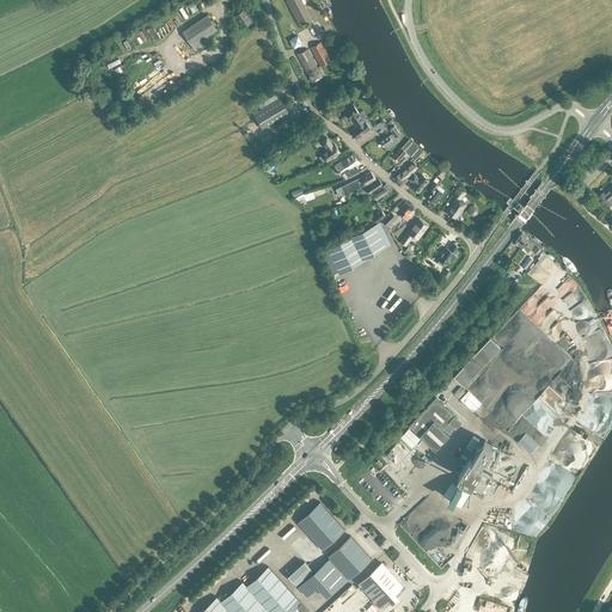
[(300,0),(285,0),(299,26),(311,20),(300,0)]
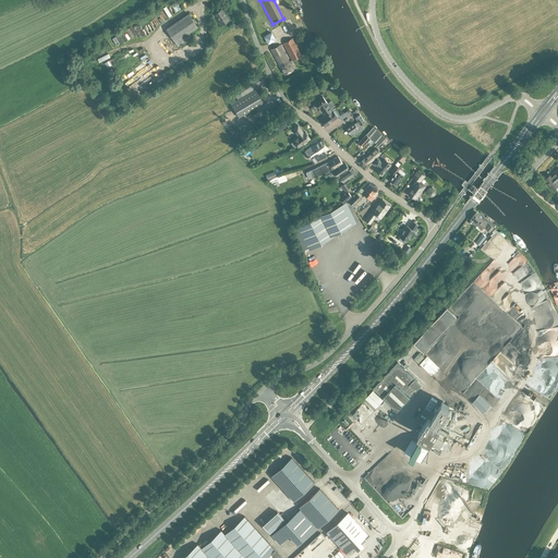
[(221,10),(214,14),(221,25),(229,21),(221,10)]
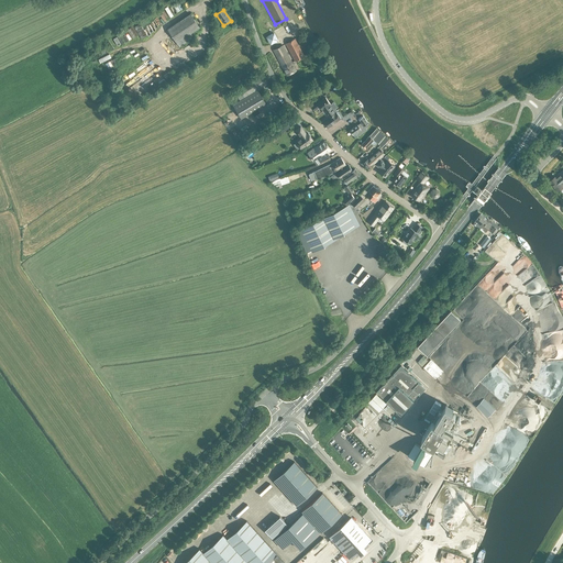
[(190,13),(167,29),(179,46),(192,37),(190,33),(199,28),(190,13)]
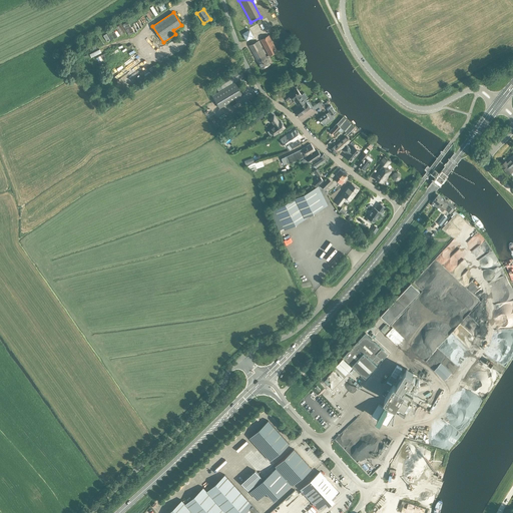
[(246,41),(253,37),(249,29),(242,33),(246,41)]
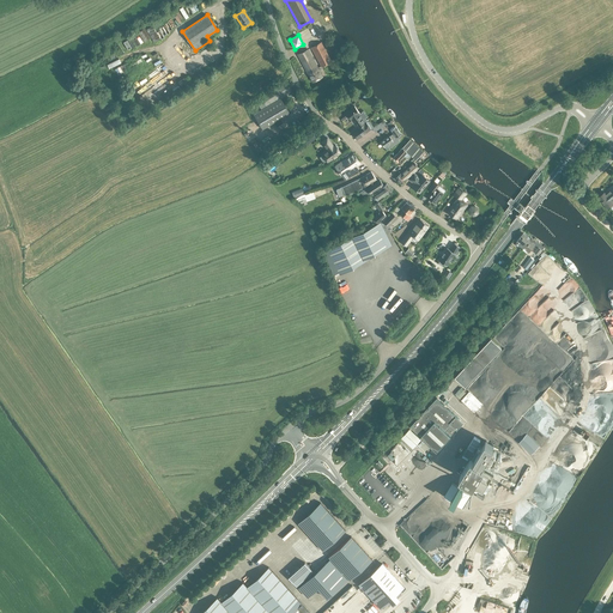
[(321,42),(311,48),(321,67),(331,61),(321,42)]
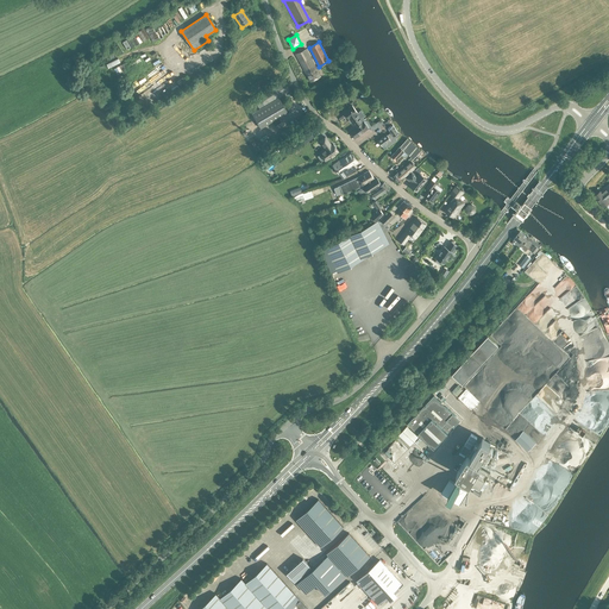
[(296,55),(309,81),(320,76),(306,49),(296,55)]
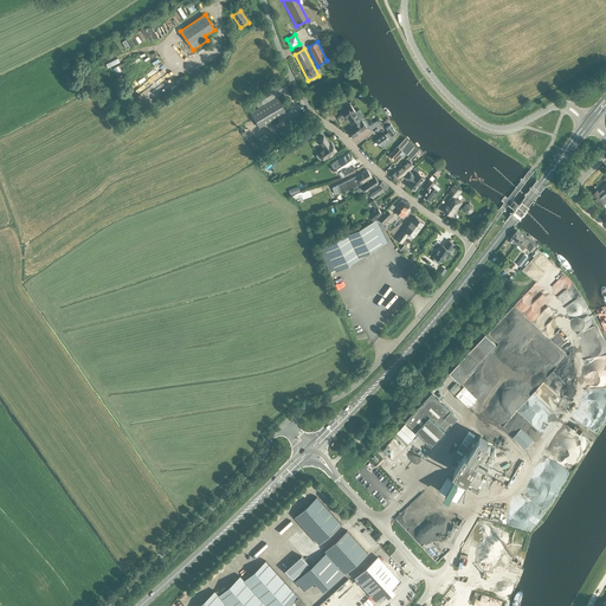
[(258,109),(251,114),(259,128),(285,111),(277,97),(289,90),(283,81),(252,98),(258,109)]
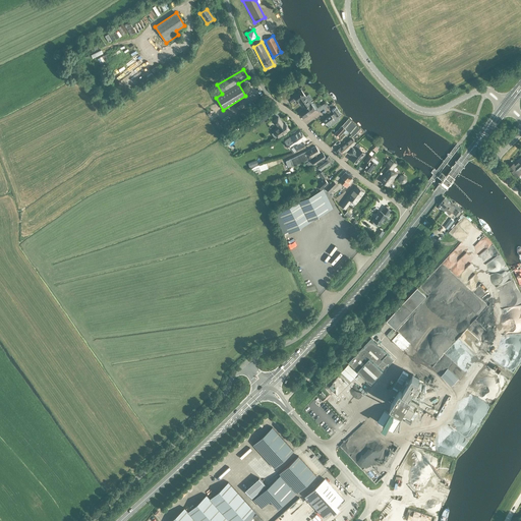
[(305,97),(302,93),(301,90),(296,94),(296,93),(288,99),(290,102),(295,99),(298,102),(303,108),(310,103),(312,103),(310,100),(312,99),(308,95),(305,97)]
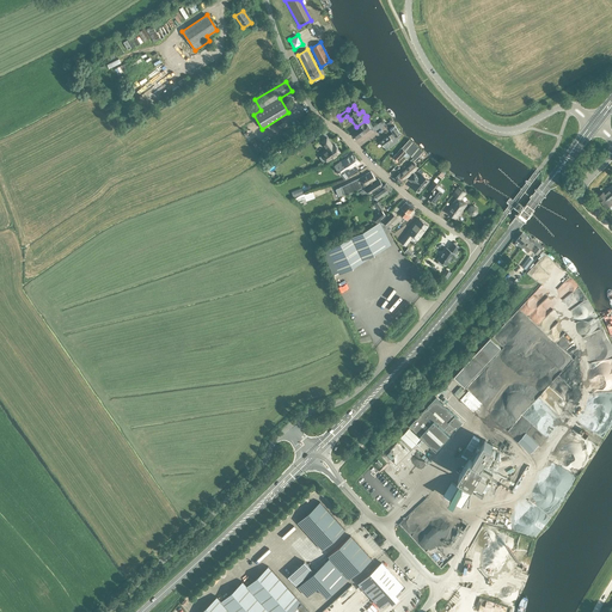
[(365,121),(356,127),(350,132),(356,140),(362,136),(361,135),(371,129),(365,121)]
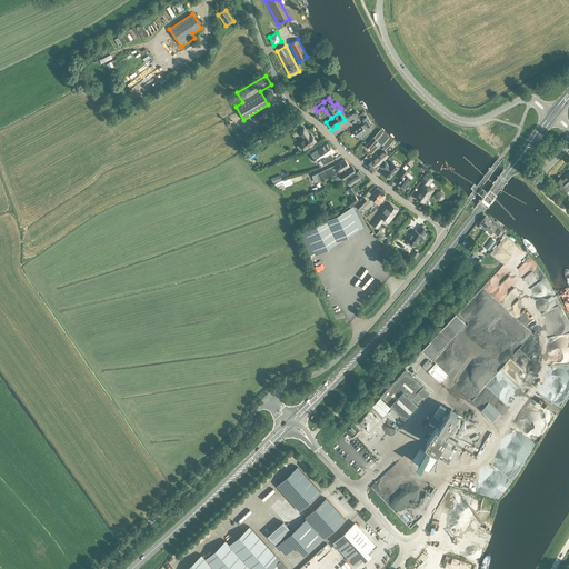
[(348,122),(357,116),(358,115),(357,112),(355,112),(347,118),(346,119),(348,122)]
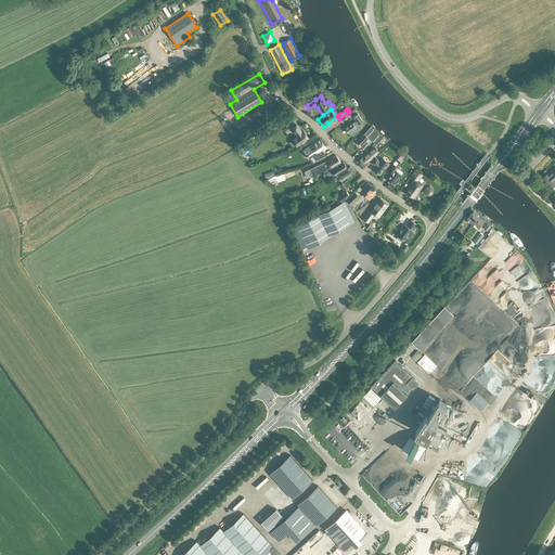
[(359,124),(362,121),(358,114),(353,117),(356,121),(352,124),(352,123),(344,129),(347,133),(351,130),(353,133),(361,128),(359,124)]
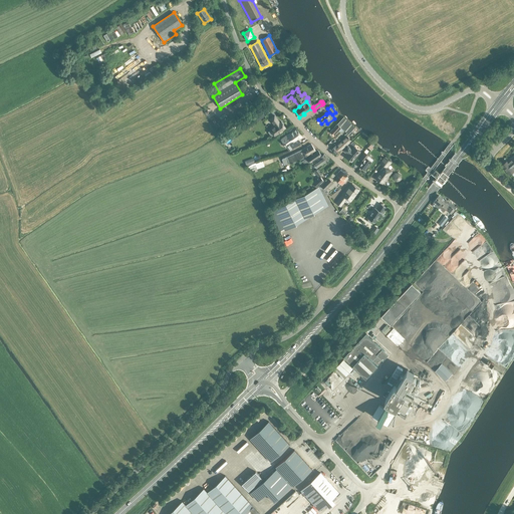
[(274,116),(271,118),(276,125),(271,130),(271,131),(270,131),(273,136),(275,135),(275,136),(285,127),(281,121),(279,123),(278,121),(274,116)]
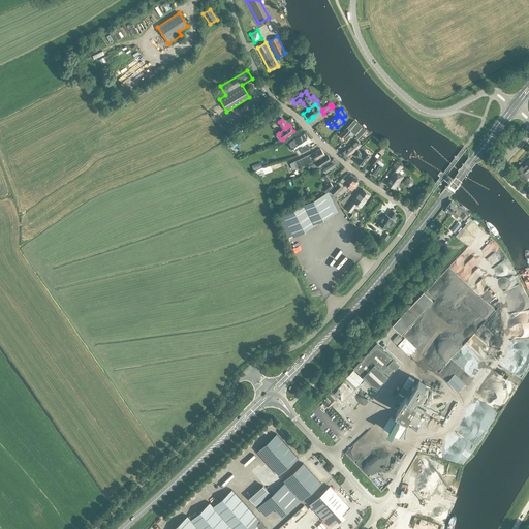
[(353,121),(346,128),(339,136),(343,139),(347,134),(350,136),(353,133),(359,138),(362,134),(365,131),(353,121)]
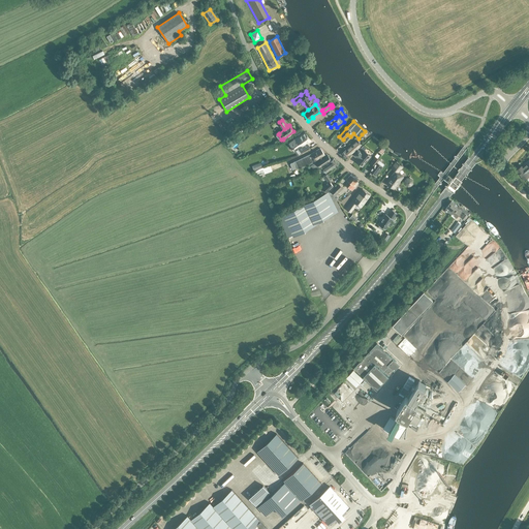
[(310,141),(305,132),(289,144),(294,152),(299,150),(301,153),(309,147),(306,144),(310,141)]
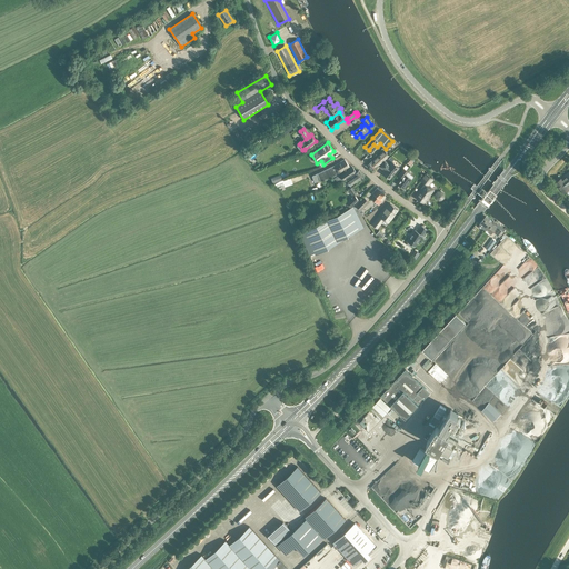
[(372,161),(367,166),(372,171),(380,163),(388,157),(385,152),(376,159),(372,162),(372,161)]
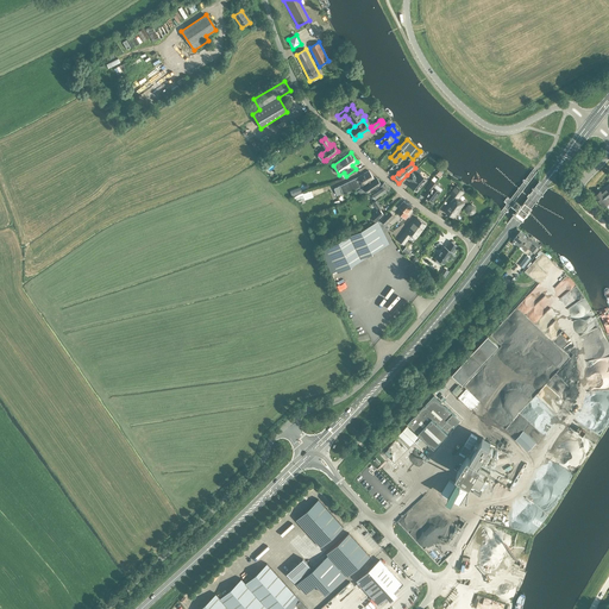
[(365,189),(364,188),(363,186),(374,179),(369,171),(357,177),(334,189),(337,196),(353,190),(356,189),(358,193),(365,189)]
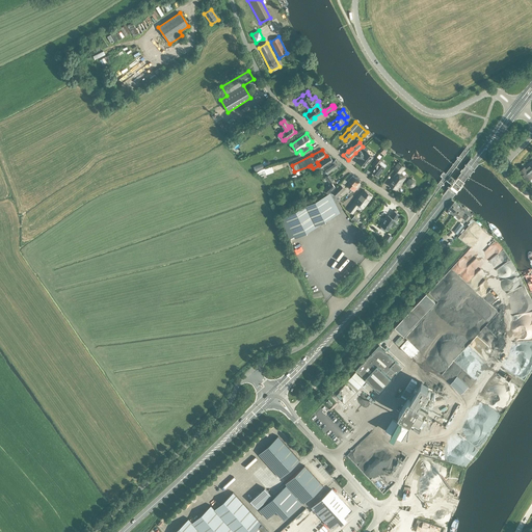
[(364,155),(360,151),(355,156),(360,160),(357,162),(364,167),(373,158),(366,152),(364,155)]
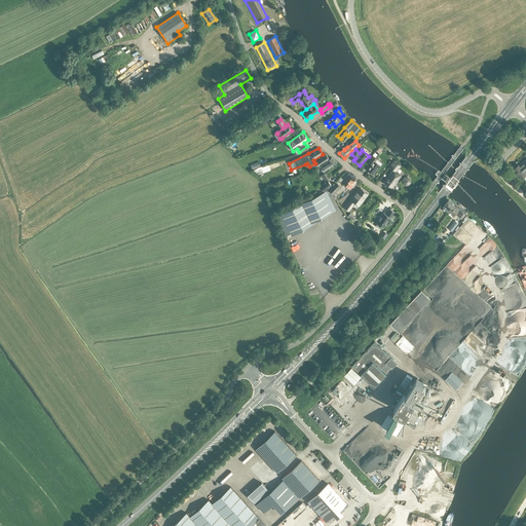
[(314,162),(315,163),(316,165),(322,163),(328,158),(326,155),(314,162)]
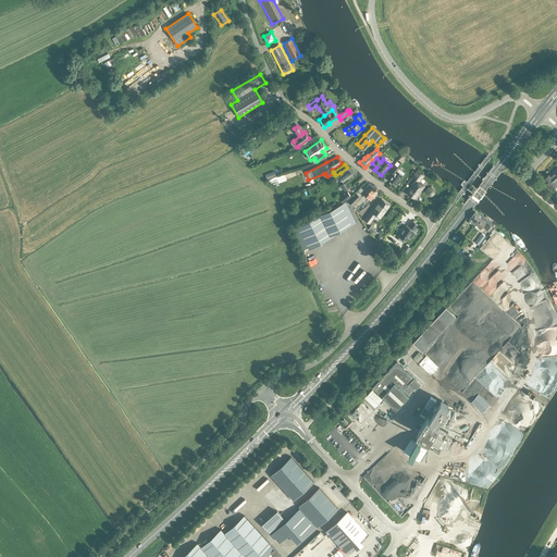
[(401,175),(397,172),(399,169),(394,164),(390,172),(392,174),(388,180),(395,185),(401,175)]
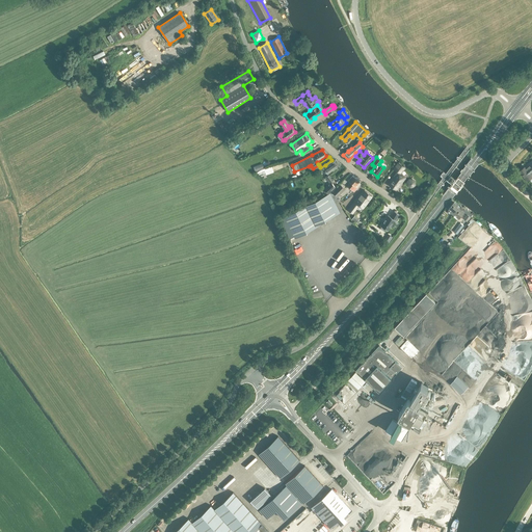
[(335,160),(331,163),(333,163),(324,169),(328,175),(325,177),(330,184),(324,189),(327,193),(336,187),(331,183),(333,182),(331,181),(334,180),(328,174),(337,167),(340,164),(335,160)]
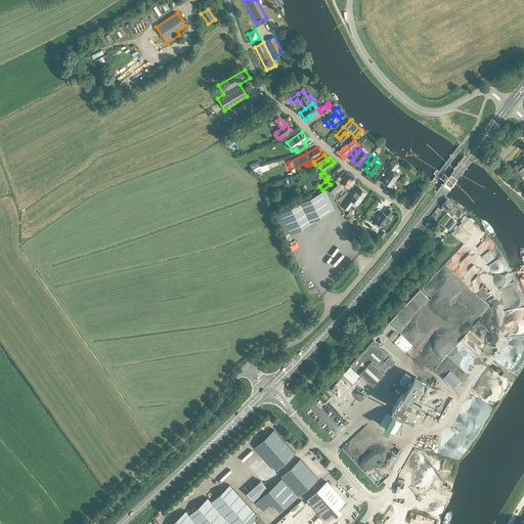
[(517,164),(512,168),(520,177),(523,173),(523,158),(517,164)]
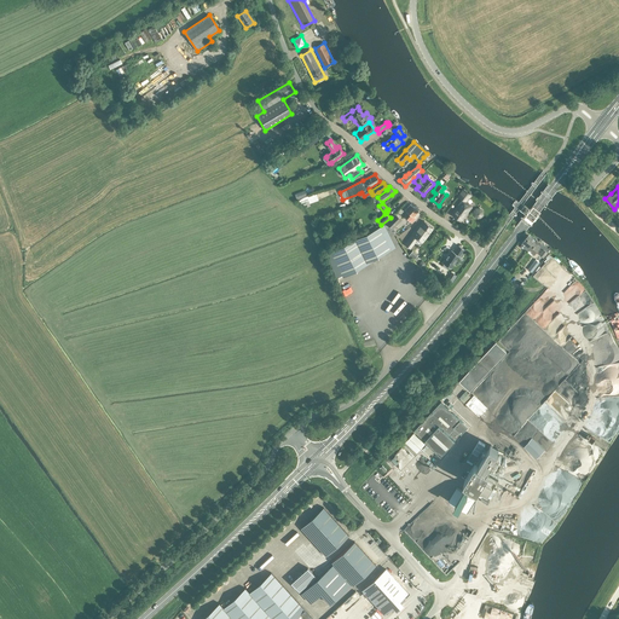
[(470,196),(463,190),(457,197),(462,200),(451,214),(461,221),(472,208),(466,203),(470,196)]
